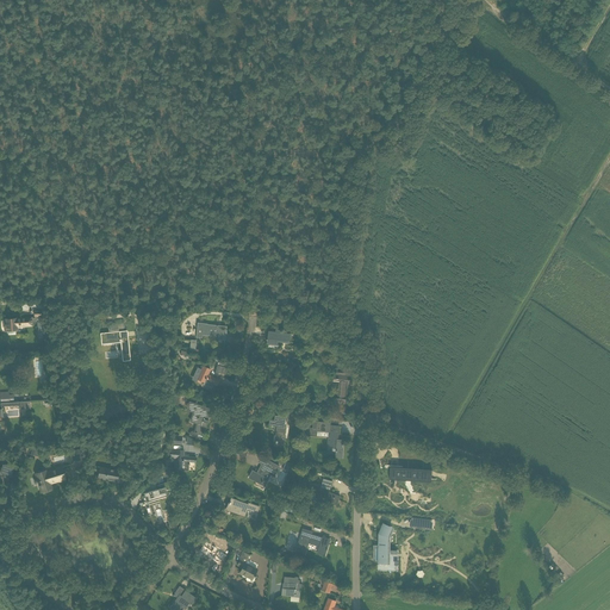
[(16,334),(16,330),(17,330),(17,327),(23,327),(25,325),(32,325),(32,323),(37,322),(38,338),(47,338),(45,316),(42,317),(42,311),(35,311),(35,318),(16,319),(16,318),(4,319),(5,331),(8,330),(8,335),(16,334)]
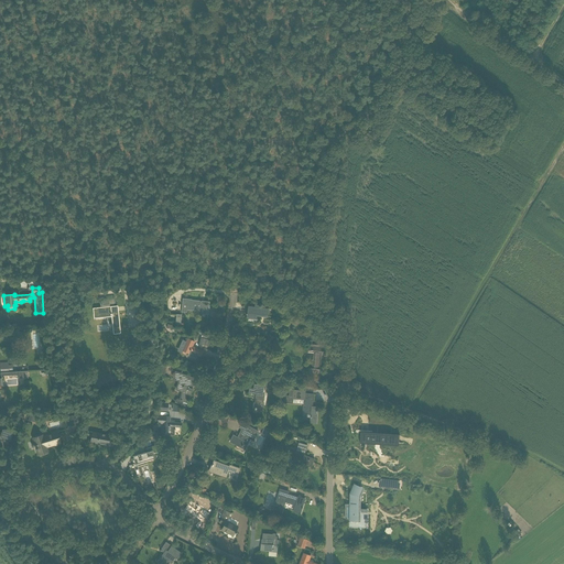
[(100,307),(93,308),(94,315),(110,313),(110,316),(110,317),(111,316),(114,334),(120,333),(118,305),(116,305),(116,297),(99,300),(100,307)]
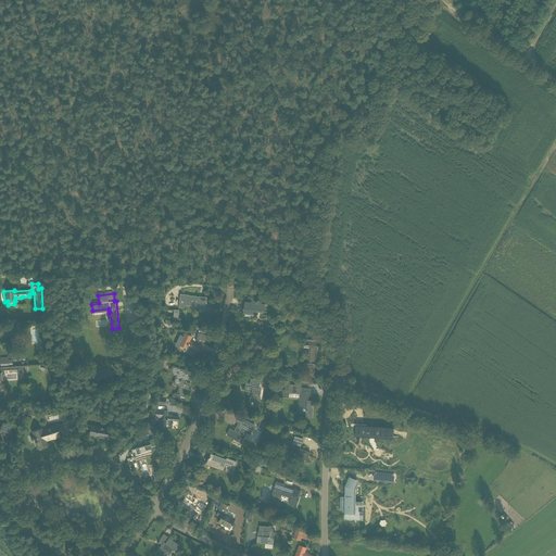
[(188,295),(180,294),(179,306),(184,306),(184,305),(197,306),(197,308),(204,310),(205,301),(201,300),(198,299),(199,298),(188,297),(188,295)]
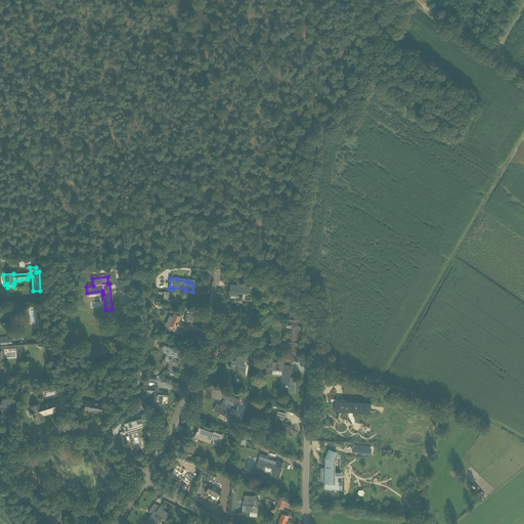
[(231,285),(229,296),(238,297),(238,293),(249,294),(250,287),(231,285)]
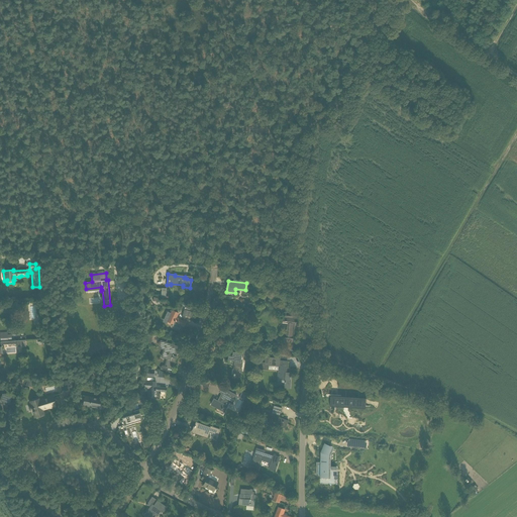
[(176,317),(178,313),(172,310),(168,321),(173,324),(174,321),(184,326),(186,322),(176,317)]
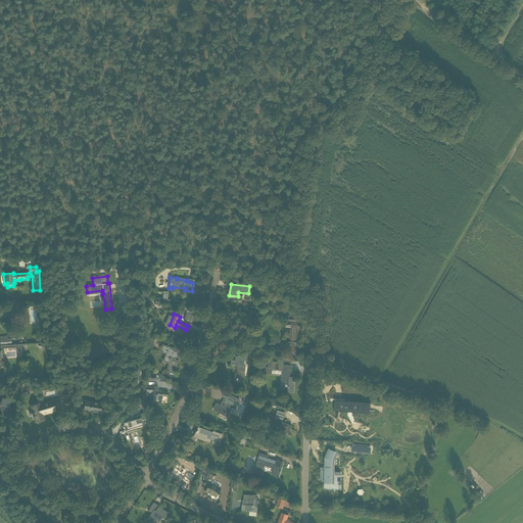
[(301,321),(286,319),(285,325),(293,326),(291,341),(286,341),(285,347),(296,348),(298,326),(300,326),(301,321)]
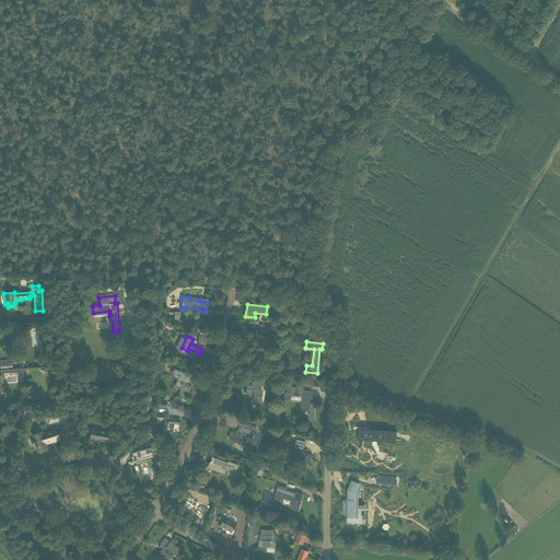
[(174,370),(172,376),(176,377),(177,376),(178,377),(175,386),(182,388),(179,396),(178,396),(177,396),(176,396),(175,396),(175,397),(174,397),(173,399),(181,403),(182,400),(186,401),(186,399),(189,388),(190,388),(191,387),(191,386),(190,386),(190,385),(194,375),(191,375),(174,370)]
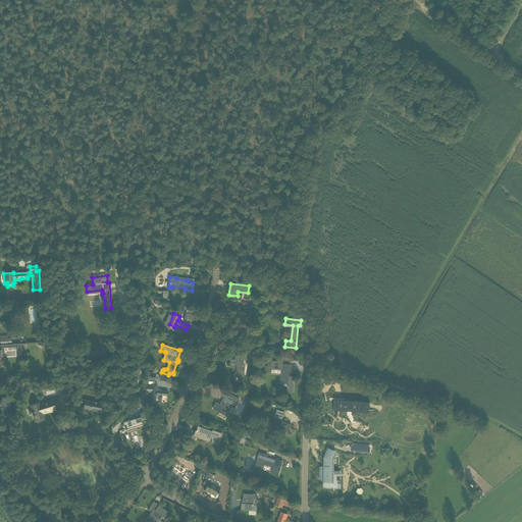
[(244,366),(245,357),(236,355),(235,359),(231,359),(230,364),(238,365),(237,371),(239,371),(237,381),(242,382),(245,366),(244,366)]
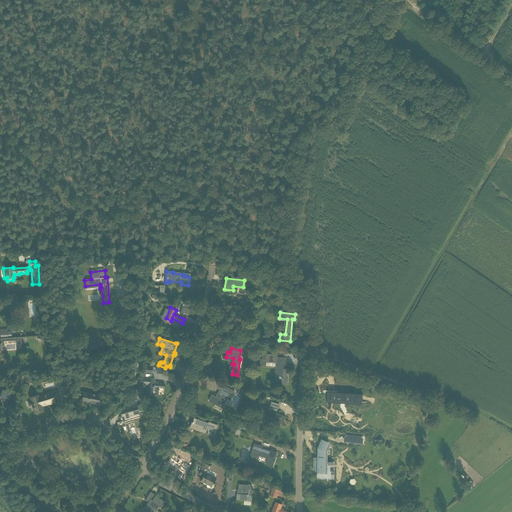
[(257,359),(256,365),(266,366),(266,362),(276,363),(275,376),(275,379),(279,379),(279,376),(283,377),(282,384),(287,384),(288,370),(283,369),(283,368),(284,368),(284,365),(283,365),(284,363),(285,364),(285,358),(277,357),(278,355),(263,353),(263,359),(257,359)]
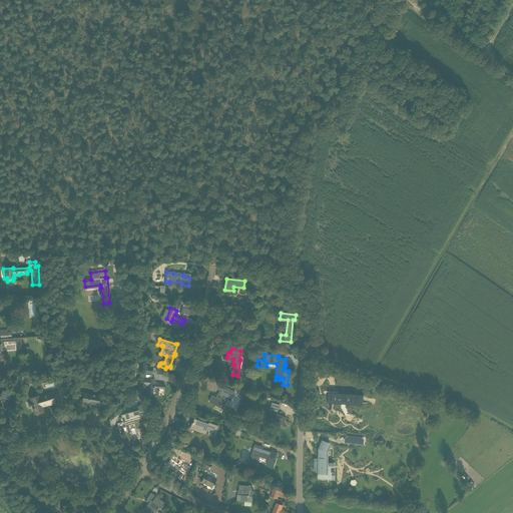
[(143,386),(147,386),(146,395),(153,395),(153,388),(164,389),(164,385),(154,384),(154,379),(143,378),(143,386)]
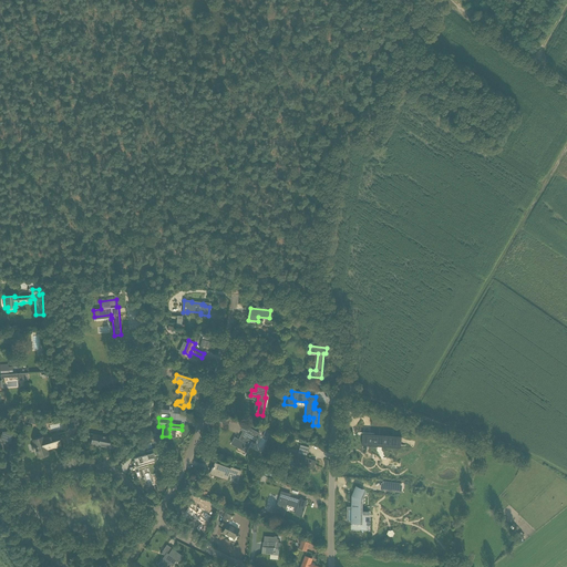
[(254,443),(259,433),(249,428),(247,432),(245,431),(239,440),(235,437),(232,444),(246,452),(249,445),(247,444),(249,440),(254,443)]
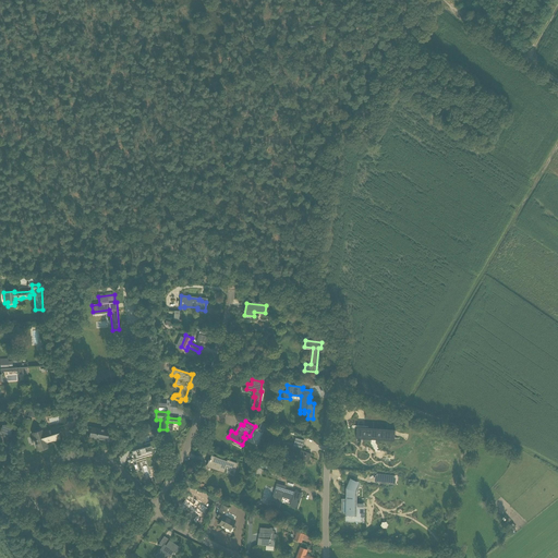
[(2,424),(1,428),(0,427),(0,439),(5,441),(7,437),(3,436),(4,434),(10,436),(12,427),(2,424)]
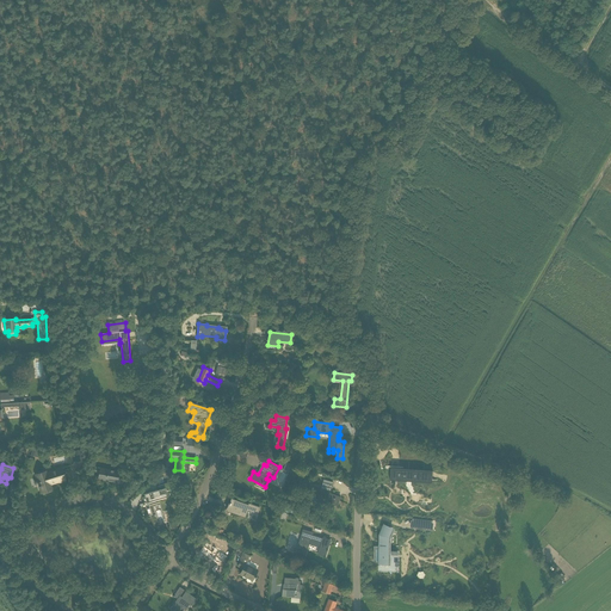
[(430,466),(388,466),(388,477),(430,477),(430,466)]
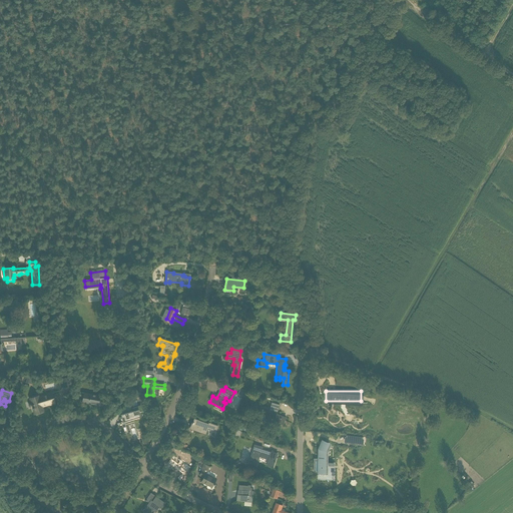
[(33,408),(35,414),(39,413),(43,411),(42,407),(55,402),(52,393),(38,398),(38,397),(30,399),(33,408)]
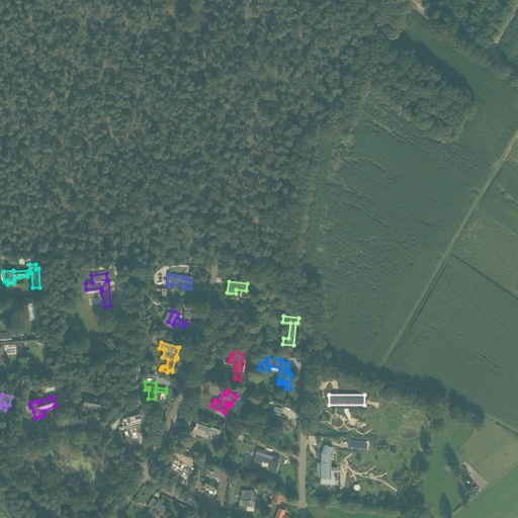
[(103,410),(105,401),(85,397),(83,406),(103,410)]
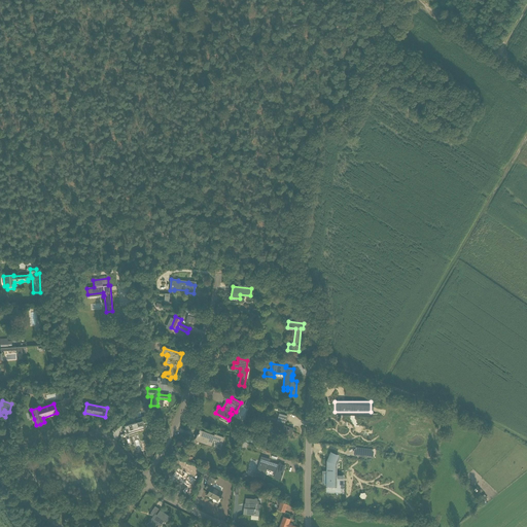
[(293,429),(284,425),(287,416),(279,414),(275,429),(278,430),(279,429),(282,430),(281,432),(291,436),(293,429)]
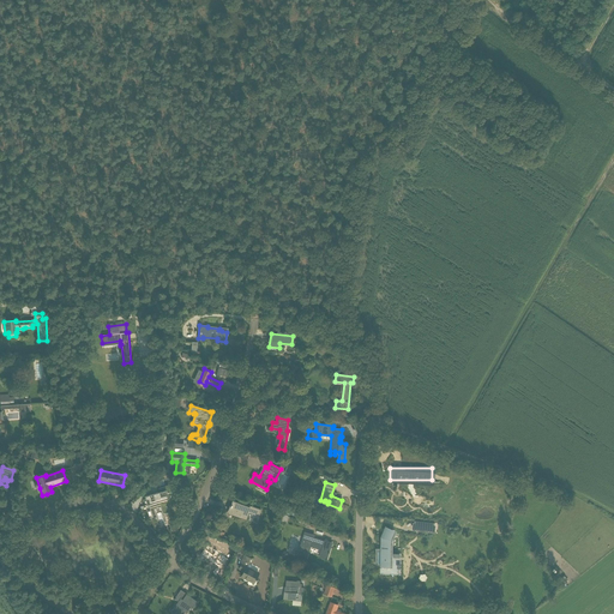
[(170,512),(167,499),(166,497),(168,497),(164,486),(156,488),(157,493),(144,497),(146,503),(149,501),(150,507),(161,505),(163,513),(170,512)]
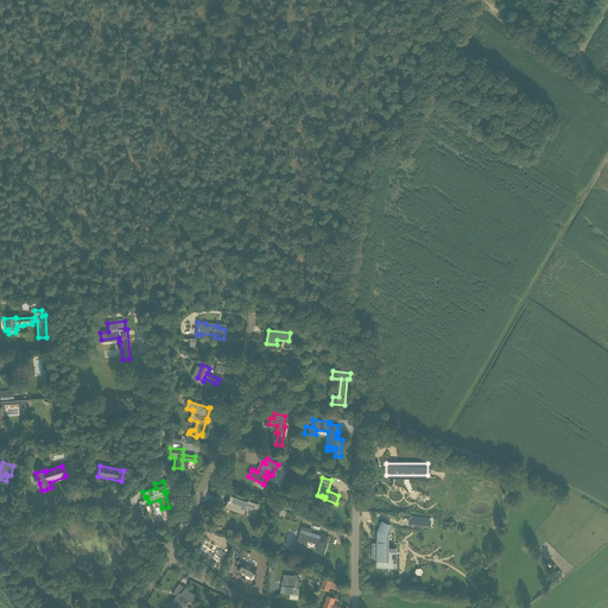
[(227,506),(226,508),(238,512),(244,514),(246,508),(255,512),(258,505),(247,501),(247,502),(235,499),(230,496),(228,501),(227,506)]
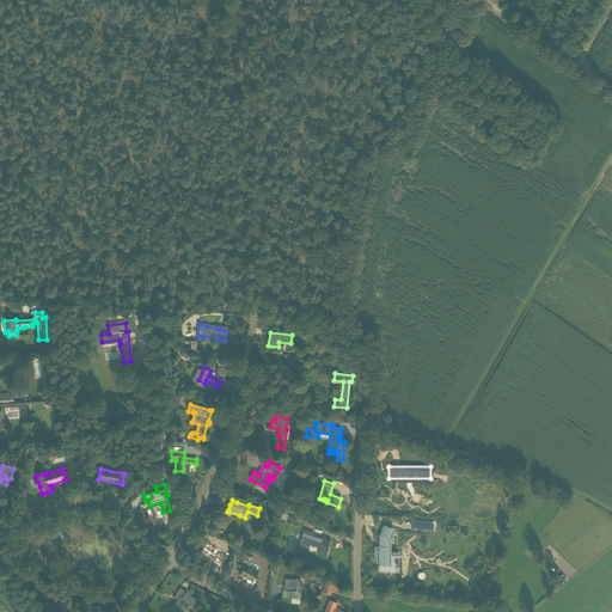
[(433,530),(433,521),(414,519),(412,527),(433,530)]
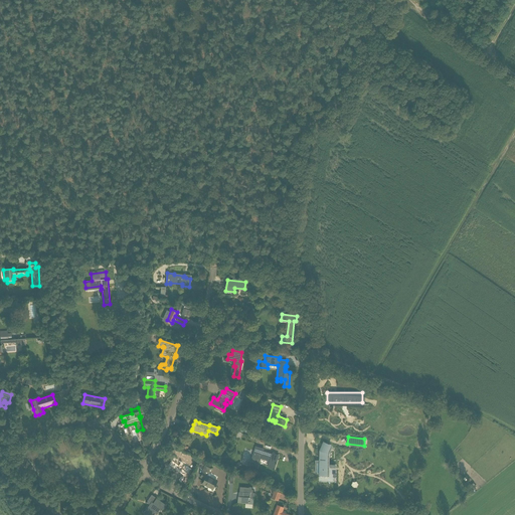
[(328,464),(328,453),(331,447),(323,444),(324,442),(323,442),(319,451),(319,460),(319,462),(317,462),(318,460),(315,460),(315,470),(315,473),(319,474),(319,476),(319,482),(336,483),(337,465),(328,464)]
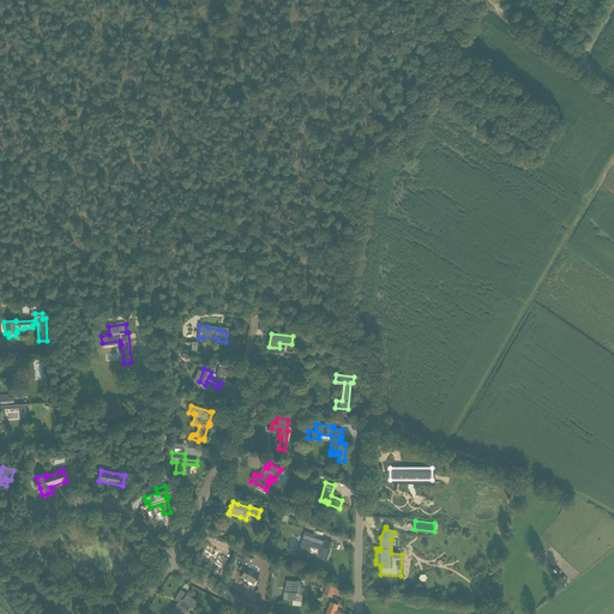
[(218,530),(216,536),(232,543),(233,540),(223,535),(224,533),(218,530)]
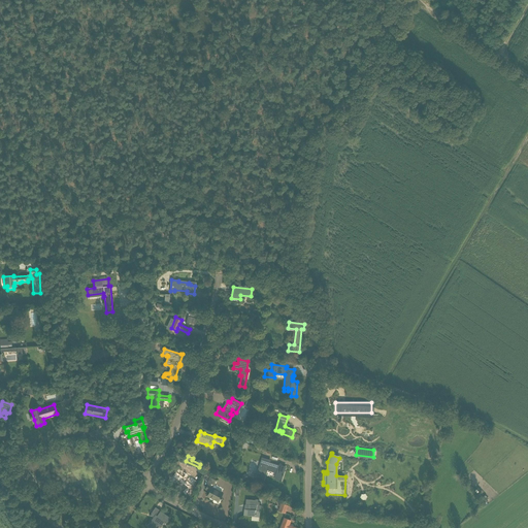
[(282,481),(286,467),(279,465),(279,466),(269,463),(270,460),(262,458),(256,477),(264,480),(267,470),(276,473),(274,479),(282,481)]
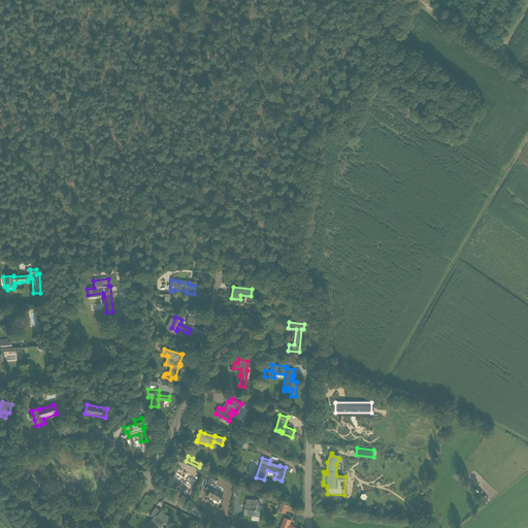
[(178,469),(171,479),(189,491),(196,483),(178,469)]
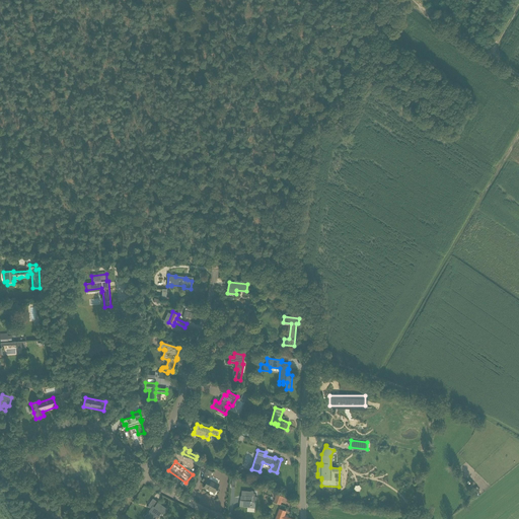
[(200,469),(199,470),(205,472),(204,475),(205,475),(202,480),(206,483),(204,488),(215,494),(217,491),(218,490),(217,490),(218,487),(219,485),(209,479),(212,472),(206,469),(207,465),(203,464),(202,464),(200,469)]
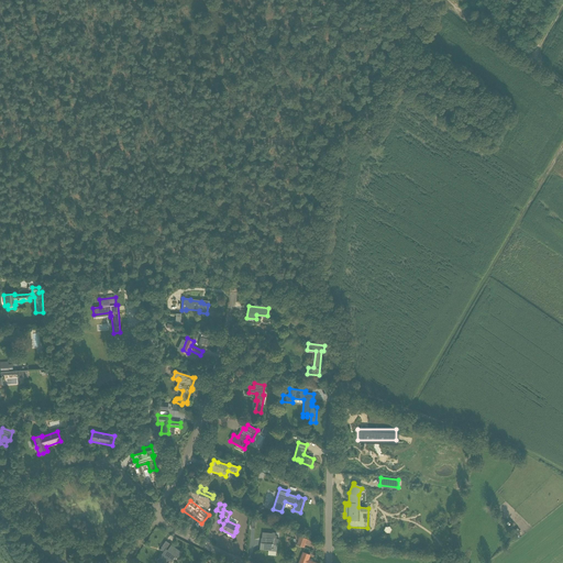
[(266,541),(261,541),(260,550),(276,551),(277,544),(273,543),(274,533),(267,532),(266,541)]
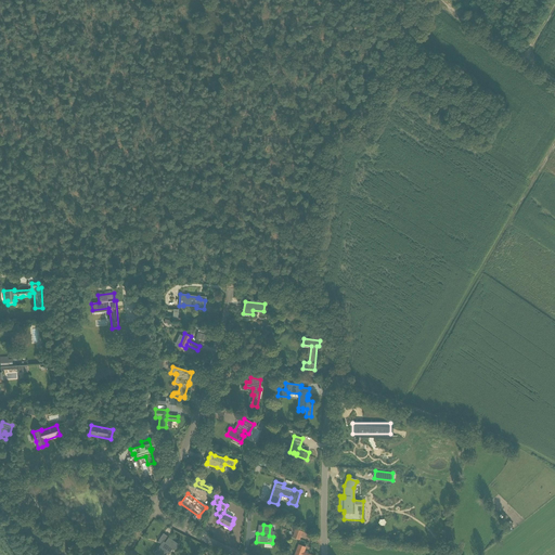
[(299,540),(302,531),(296,529),(293,537),(299,540)]
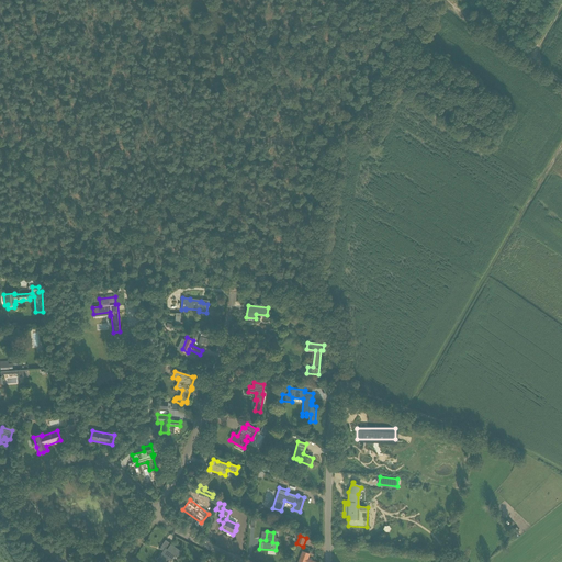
[(175,554),(178,557),(181,551),(170,544),(170,543),(165,540),(159,548),(164,551),(157,560),(158,561),(167,561),(170,558),(172,559),(175,554)]
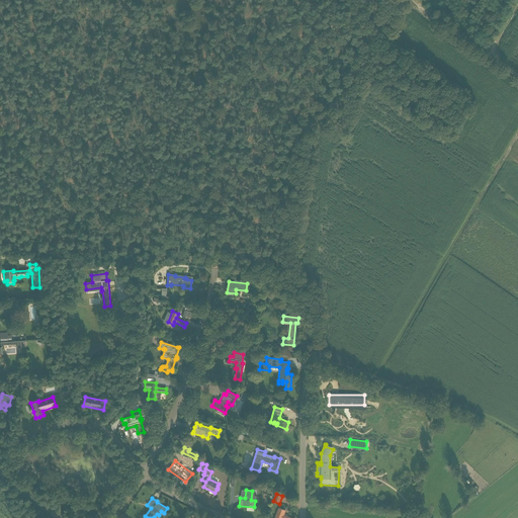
[(290,517),(283,515),(285,511),(279,508),(275,517),(290,517)]
